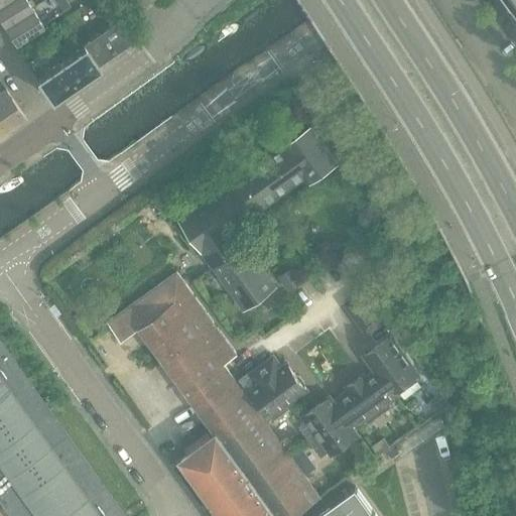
[(32,8),(26,0),(5,0),(0,3),(0,19),(4,25),(32,8)]
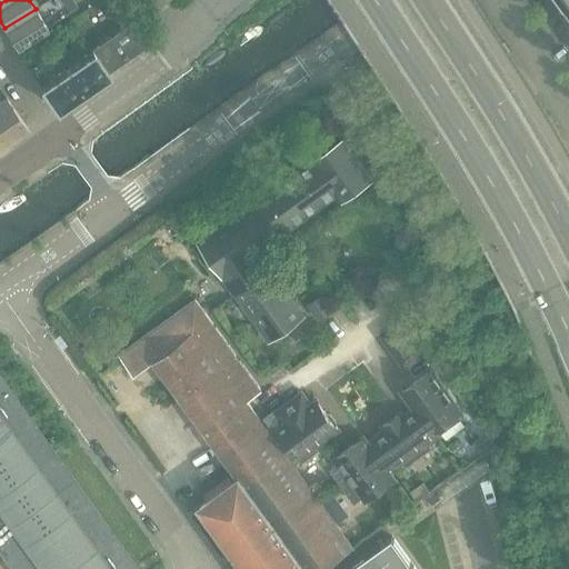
[(78,8),(72,0),(62,0),(61,1),(69,12),(78,8)]
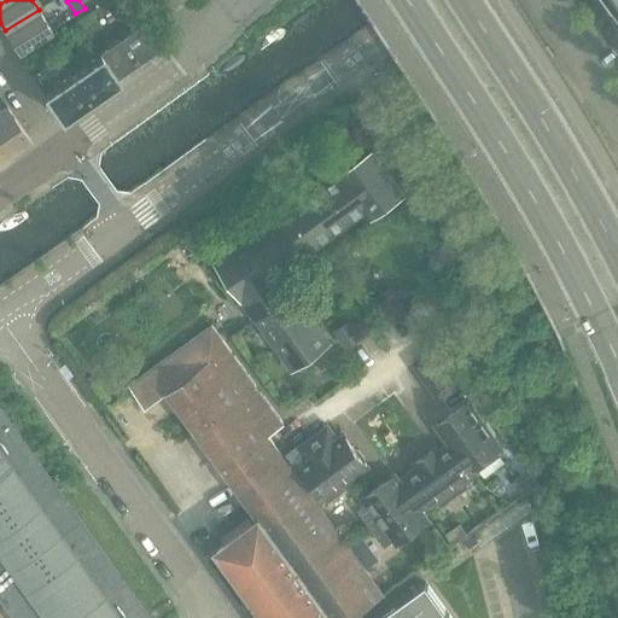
[(617,0),(604,0),(617,19),(617,0)]
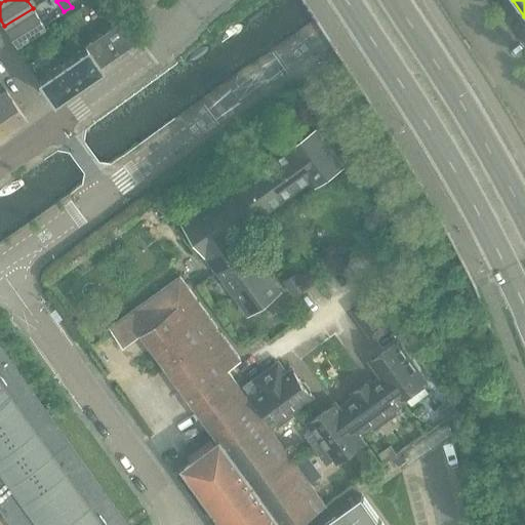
[(109,1),(104,5),(117,25),(86,46),(37,80),(51,101),(52,99),(53,101),(73,88),(72,87),(72,86),(74,89),(82,84),(80,81),(81,82),(102,68),(101,67),(112,58),(111,57),(136,40),(123,21),(122,22),(109,1)]
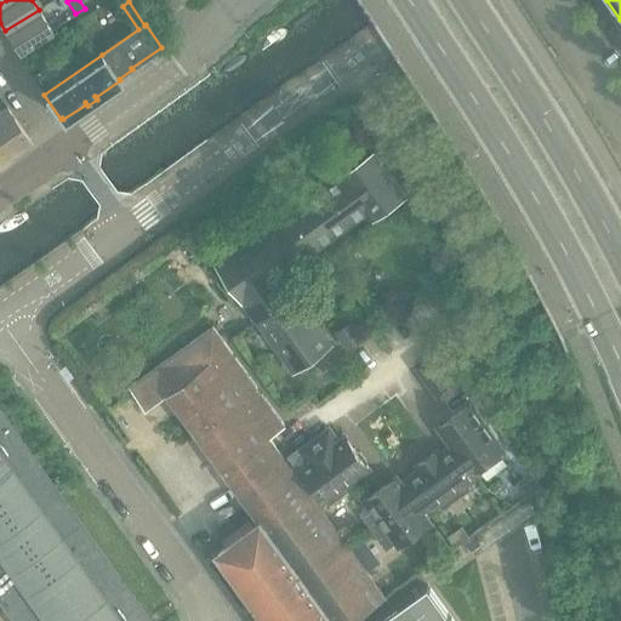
[(39,10),(5,30),(17,52),(52,30),(39,10)]
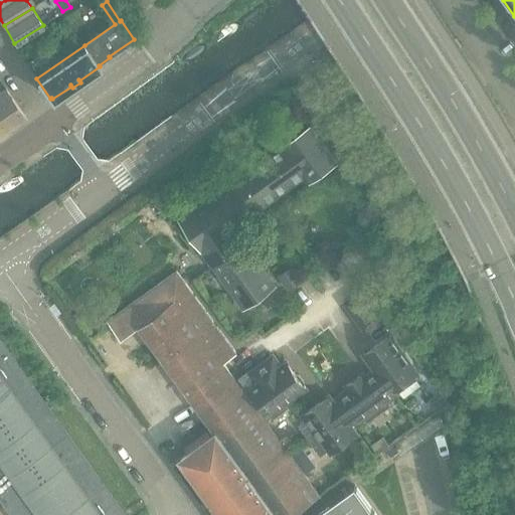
[(6,89),(0,93),(0,117),(8,128),(25,117),(6,89)]
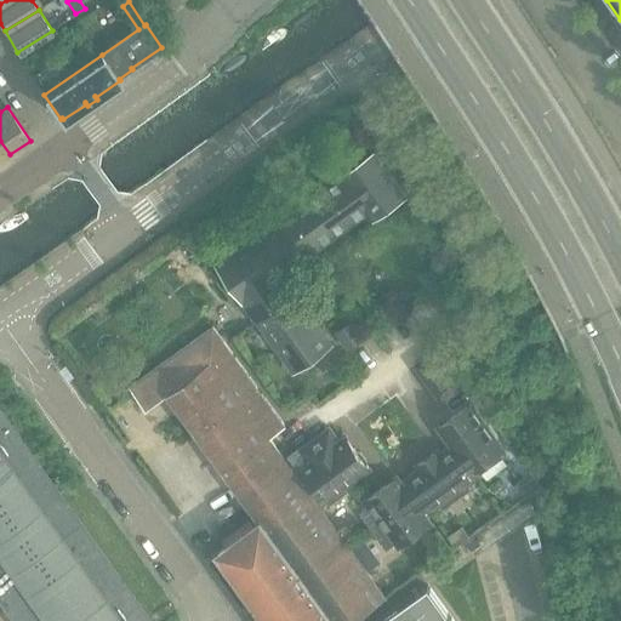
[(320,175),(319,186),(322,189),(308,199),(335,237),(364,216),(368,222),(402,198),(370,154),(342,175),(340,171),(329,169),(320,175)]
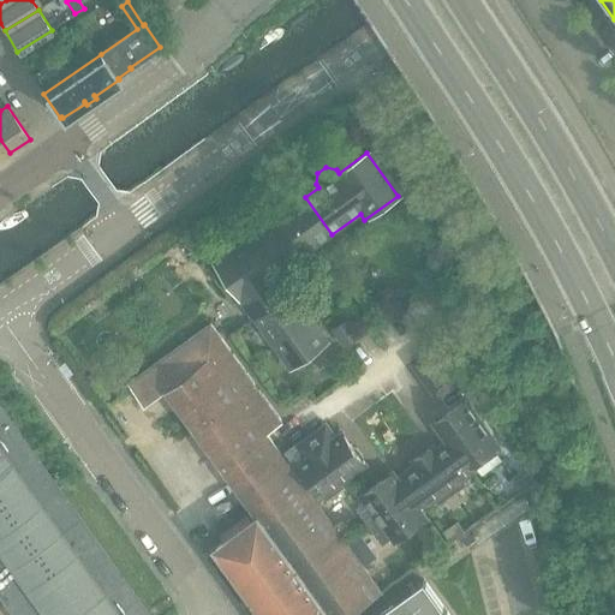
[(305,197),(214,263),(255,318),(292,291),(279,273),(332,234),(305,197)]
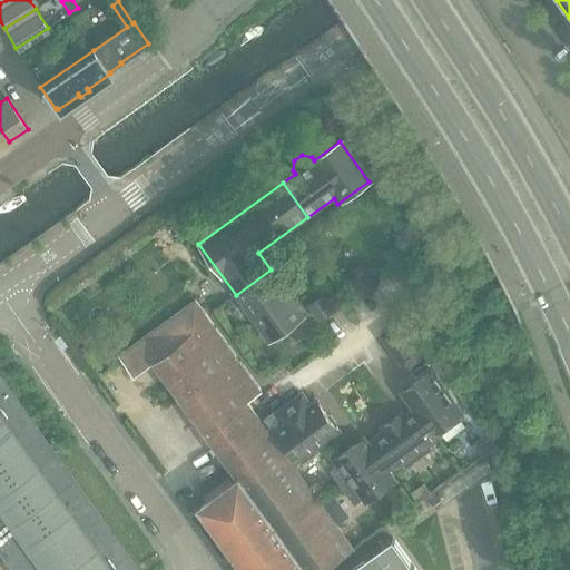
[(271,269),(236,295),(269,342),(304,316),(271,269)]
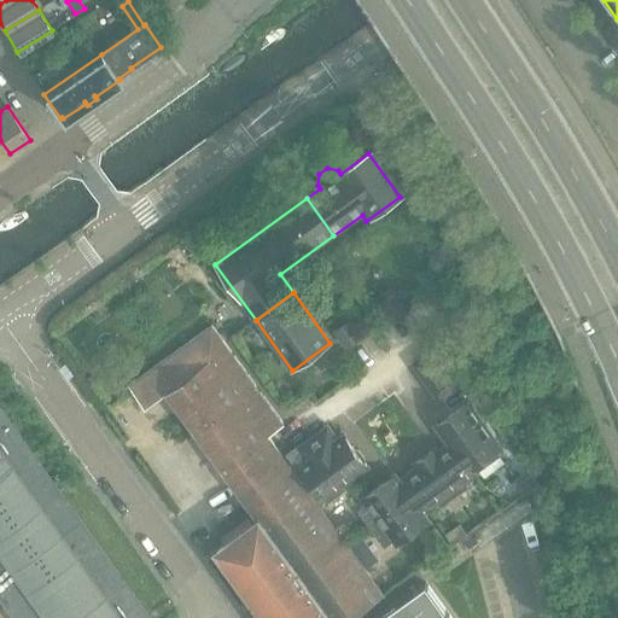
[(349,321),(334,331),(345,348),(360,338),(349,321)]
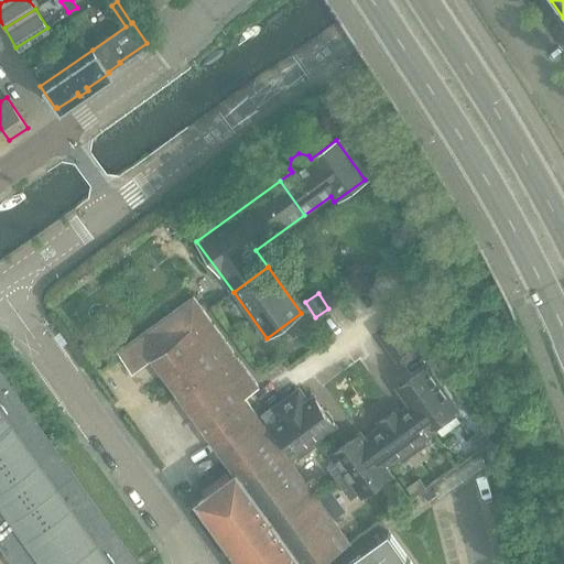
[(193,296),(179,307),(194,328),(201,338),(215,327),(193,296)]
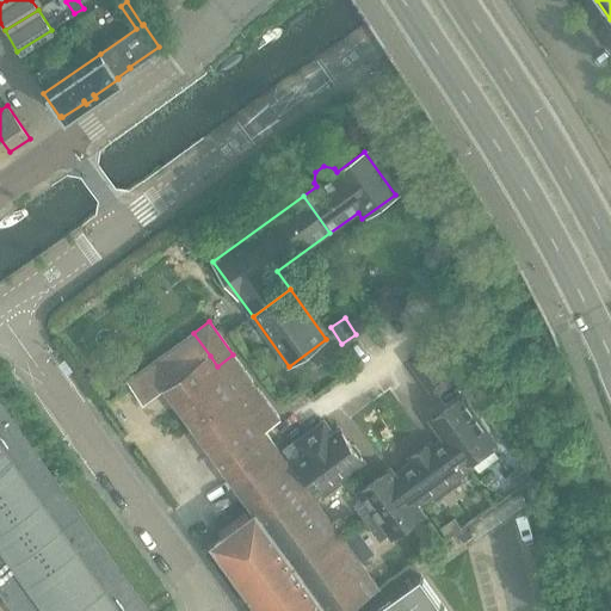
[(193,333),(127,381),(143,403),(165,388),(210,356),(193,333)]
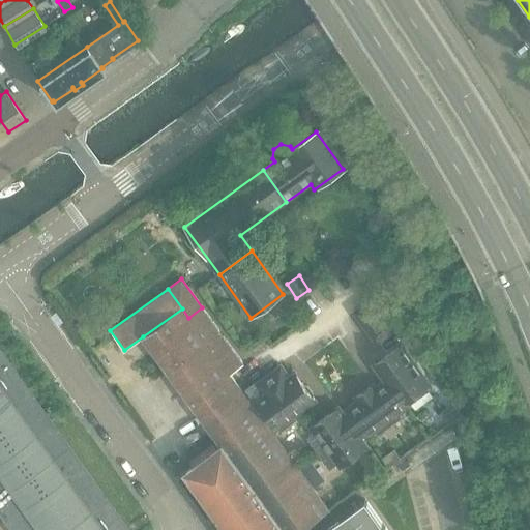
[(376,296),(355,312),(362,322),(383,307),(380,304),(381,303),(376,296)]
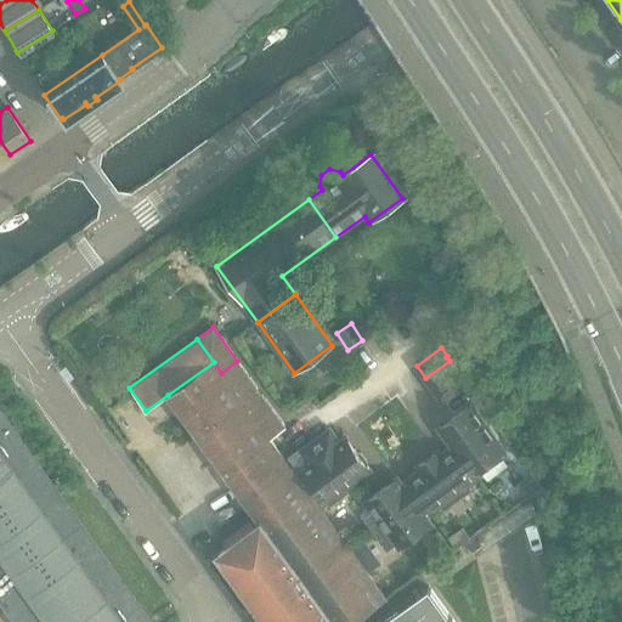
[(237,361),(221,373),(228,383),(242,402),(243,403),(260,391),(237,361)]
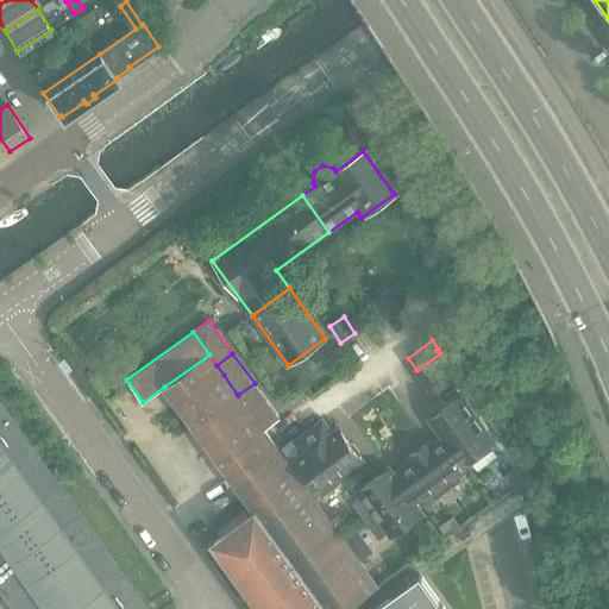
[(440,353),(416,370),(424,381),(447,364),(440,353)]
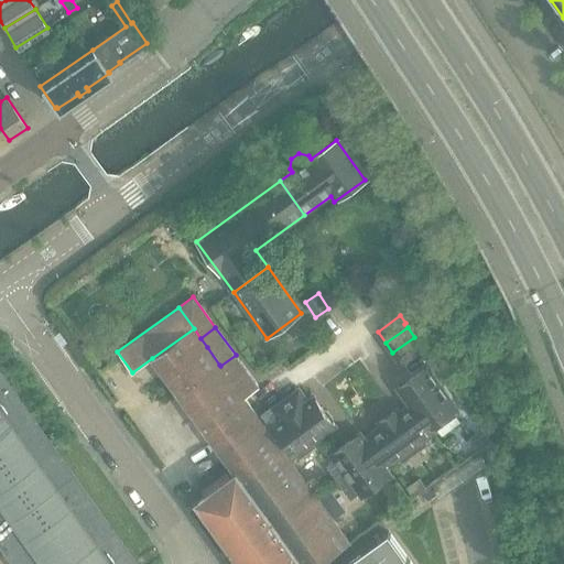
[(194,328),(152,358),(166,377),(207,347),(201,338),(194,328)]
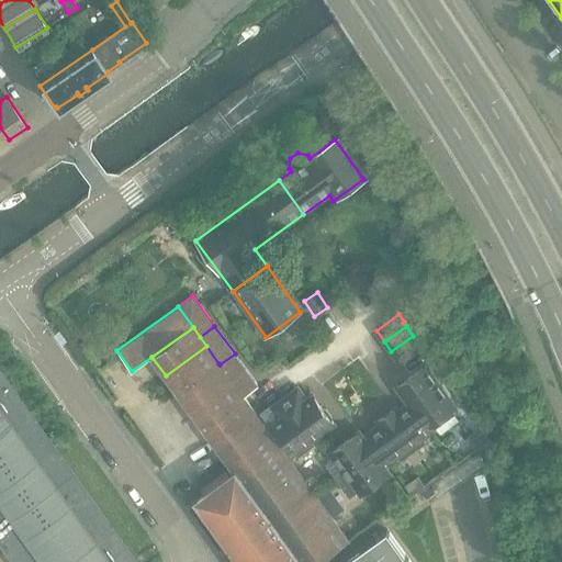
[(413,336),(391,351),(398,362),(420,347),(413,336)]
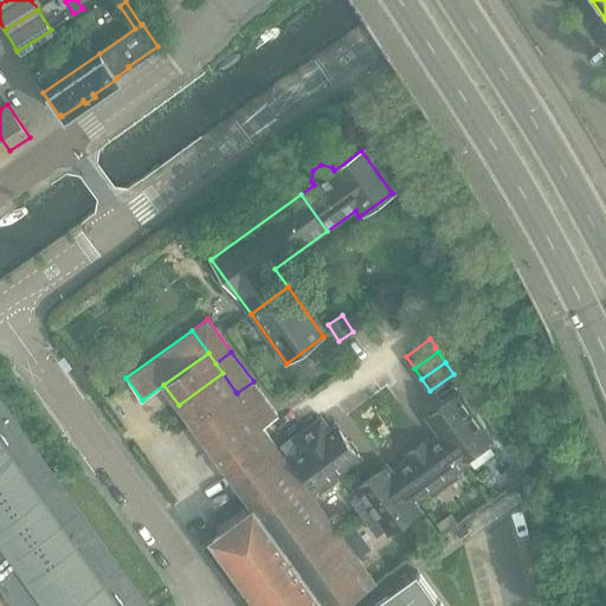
[(223,373),(179,405),(192,424),(236,392),(223,373)]
